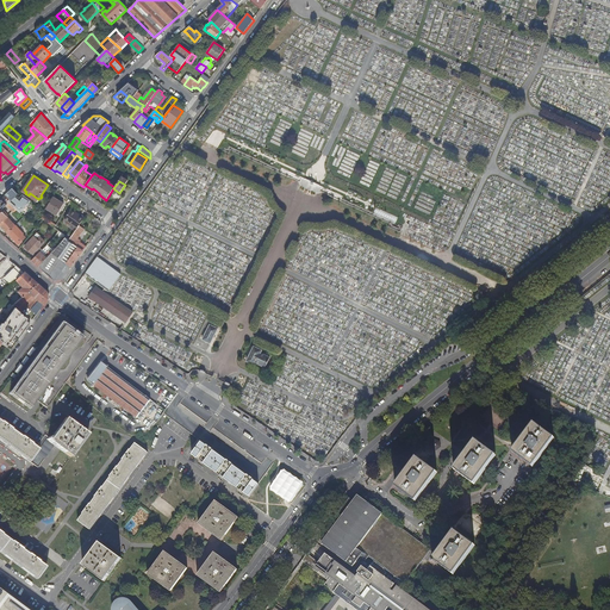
[(13,194),(10,191),(6,194),(11,199),(12,199),(11,201),(16,206),(19,209),(20,210),(22,212),(25,215),(30,210),(17,198),(18,195),(14,192),(13,194)]
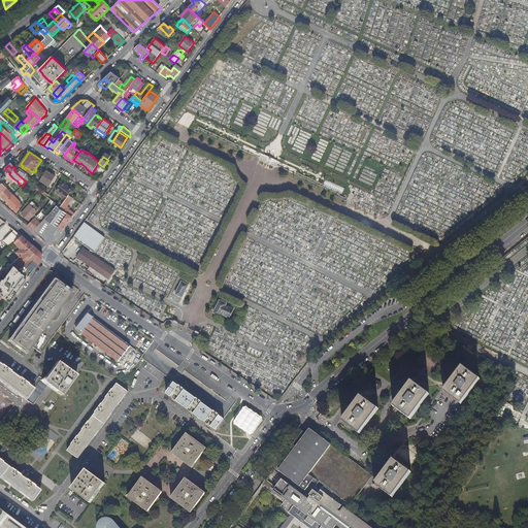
[(8,172),(5,169),(0,175),(0,182),(0,183),(1,183),(2,182),(1,182),(8,172)]
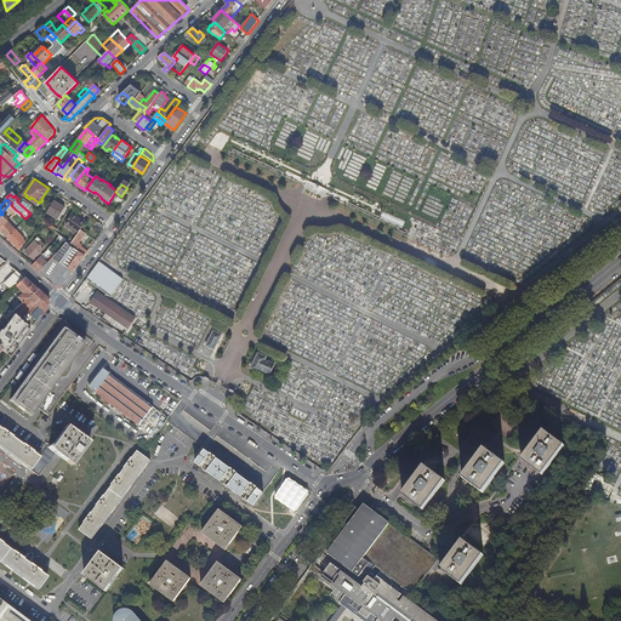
[(66,208),(55,200),(47,212),(58,218),(66,208)]
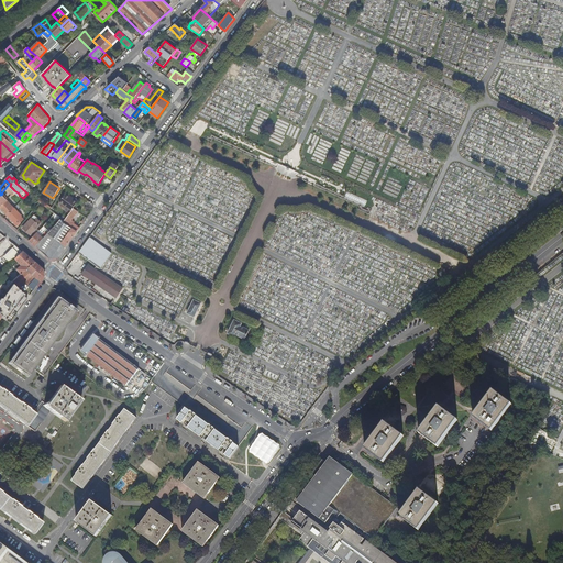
[(10,184),(9,184),(1,194),(2,194),(7,189),(10,186),(11,184),(10,184)]
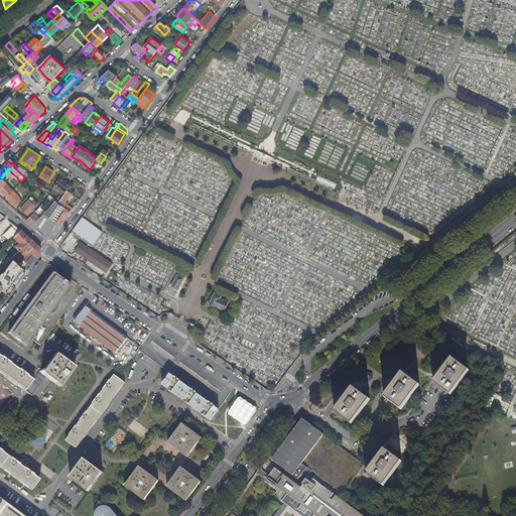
[(54,185),(65,194),(67,190),(72,184),(69,181),(68,182),(60,177),(54,185)]
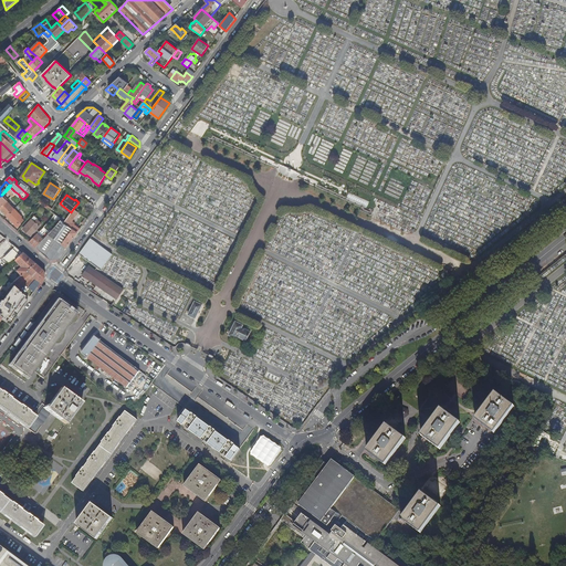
[(0,207),(0,209),(7,217),(14,209),(8,201),(7,201),(0,207)]
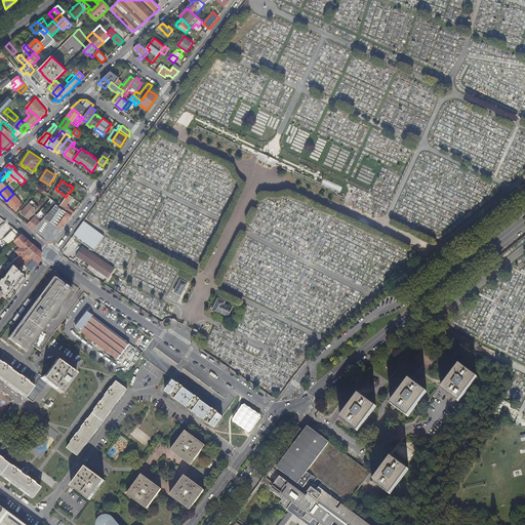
[(21,201),(14,194),(13,194),(6,201),(16,211),(19,208),(19,207),(23,204),(21,202),(21,201)]
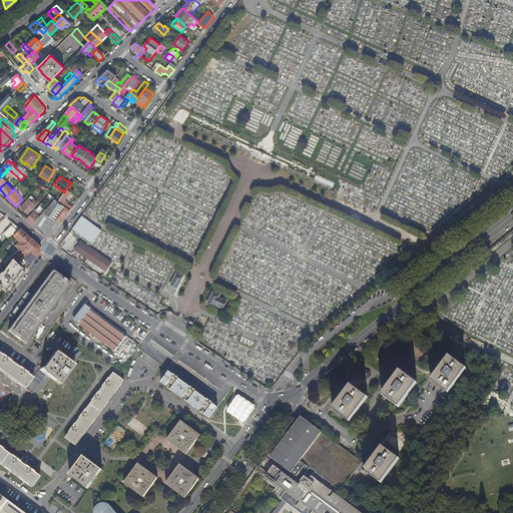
[(71,192),(66,189),(64,192),(58,201),(57,202),(70,211),(72,207),(67,203),(68,202),(65,200),(71,192)]
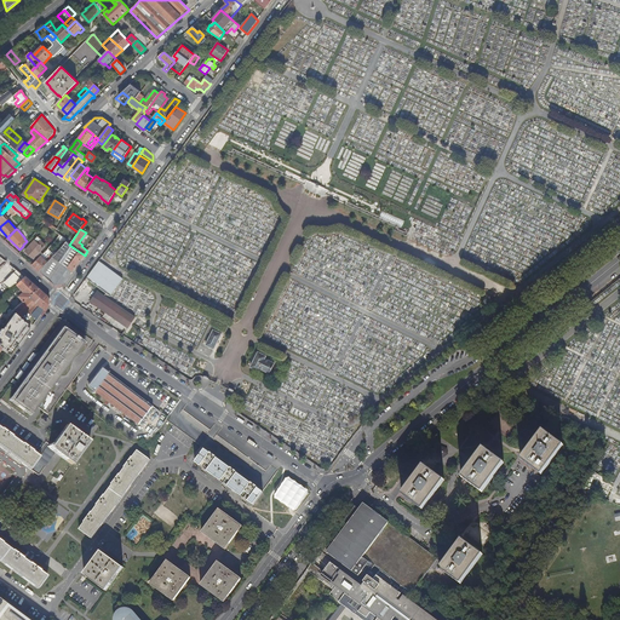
[(34,258),(36,260),(44,253),(41,251),(46,246),(42,242),(40,245),(35,241),(26,251),(34,258)]
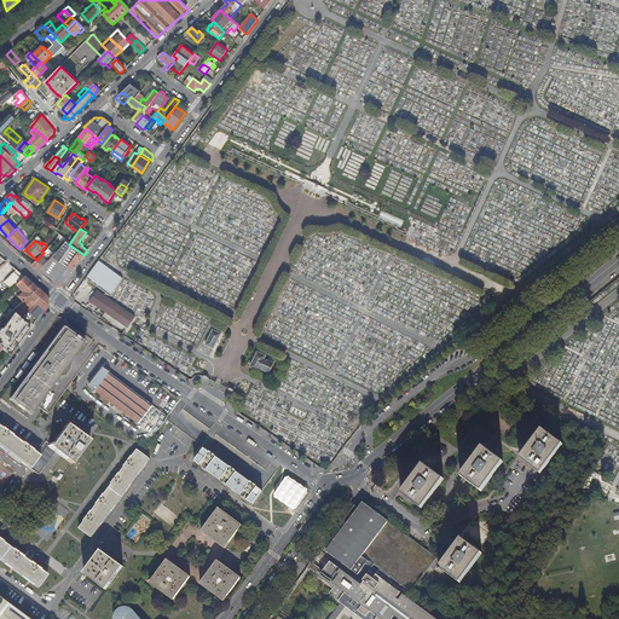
[(56,284),(63,284),(85,255),(69,244),(70,243),(67,241),(64,244),(63,246),(48,261),(40,271),(56,284)]
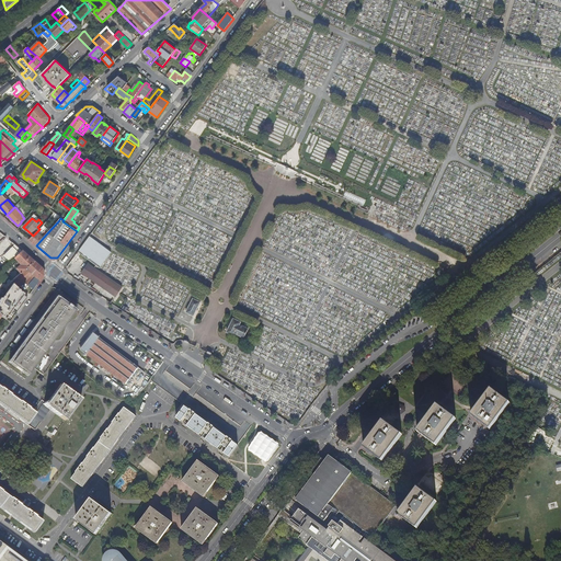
[(42,230),(39,229),(33,236),(30,240),(36,245),(44,237),(39,232),(42,230)]
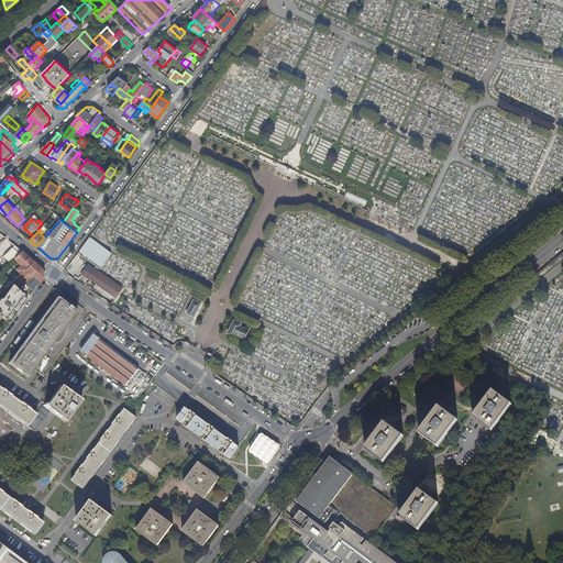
[(110,254),(90,241),(86,247),(95,253),(90,260),(101,267),(110,254)]
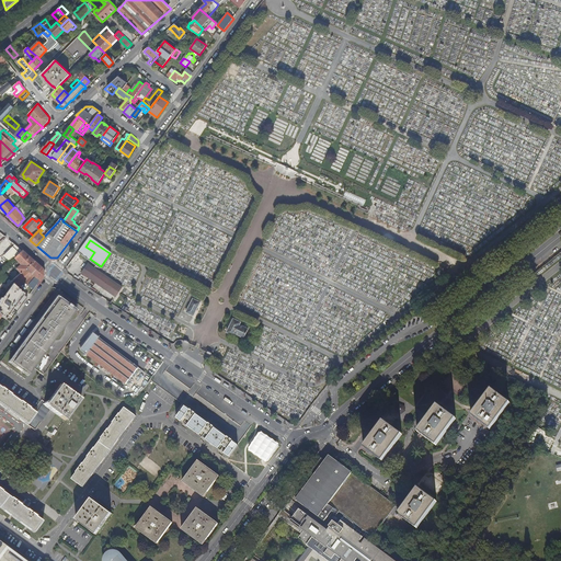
[(4,255),(11,262),(14,259),(19,254),(12,248),(4,255)]
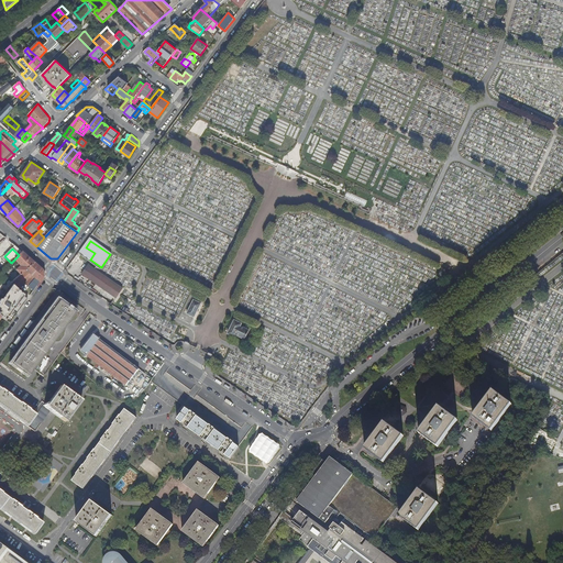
[(14,268),(18,272),(19,269),(18,269),(29,258),(22,252),(19,255),(14,260),(18,263),(14,266),(15,267),(14,268)]
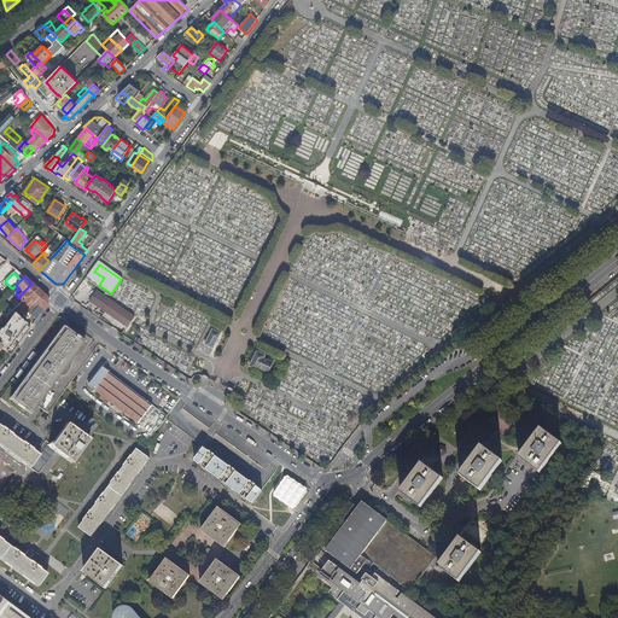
[(19,298),(22,302),(38,289),(31,284),(19,296),(21,296),(19,298)]
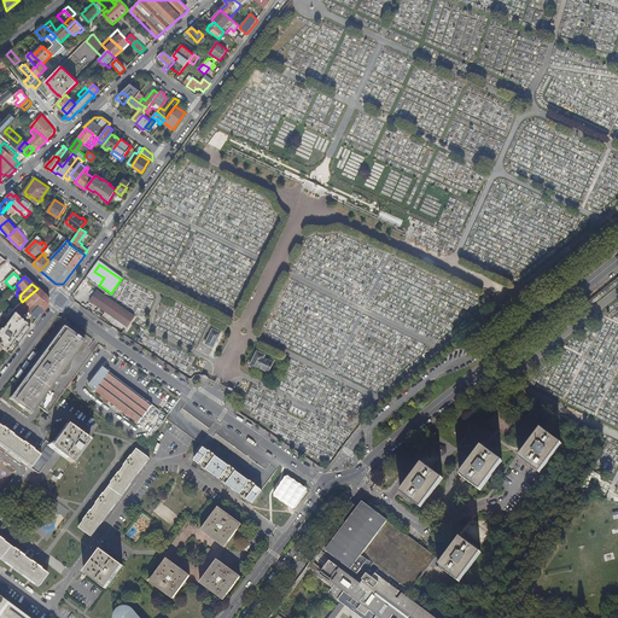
[(28,310),(36,320),(44,309),(47,304),(46,297),(38,289),(29,297),(12,312),(18,319),(28,310)]
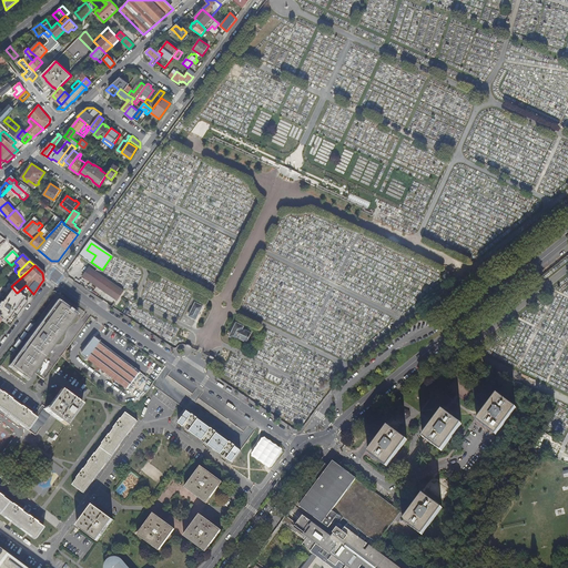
[(124,290),(90,266),(82,276),(89,281),(88,282),(90,284),(91,283),(117,300),(124,290)]
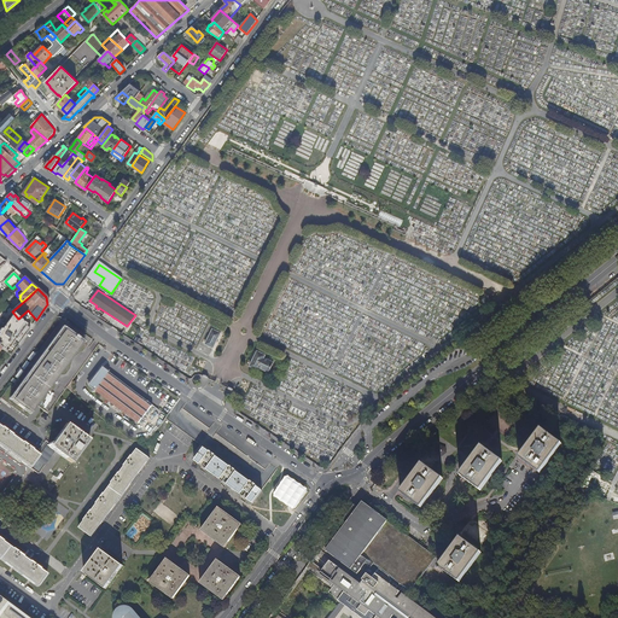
[(3,319),(11,312),(12,310),(10,308),(9,309),(1,315),(1,316),(3,319)]
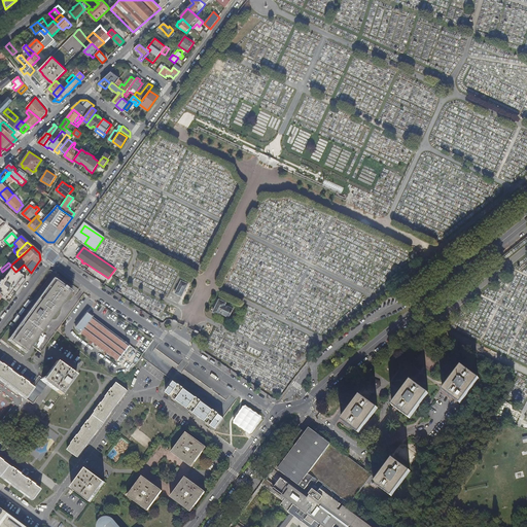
[(9,267),(4,274),(20,287),(25,280),(9,267)]
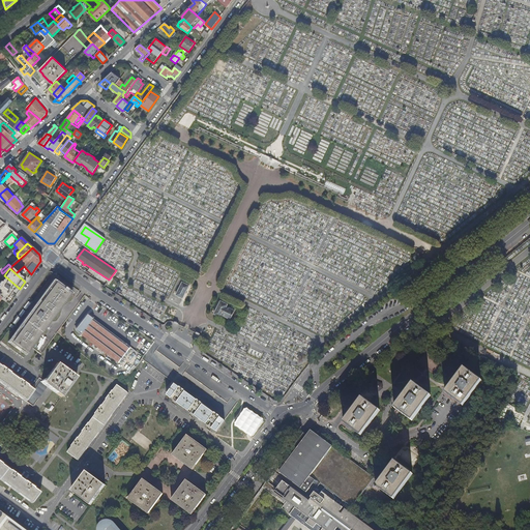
[(32,348),(41,354),(58,332),(62,326),(86,295),(78,290),(55,272),(39,294),(33,302),(11,331),(11,332),(8,330),(1,341),(5,344),(20,355),(24,358),(29,351),(30,350),(32,348)]
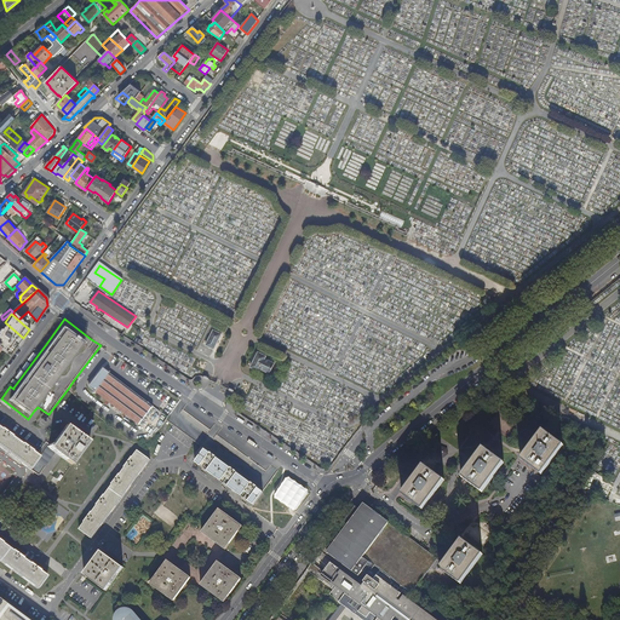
[(5,322),(0,328),(0,329),(19,344),(23,338),(5,322)]
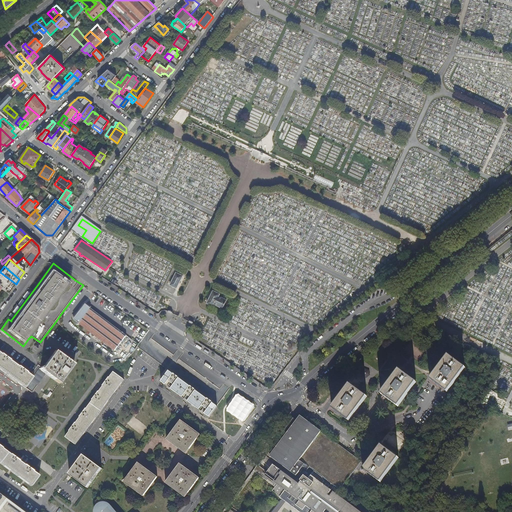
[(0,288),(8,294),(16,284),(0,272),(0,288)]
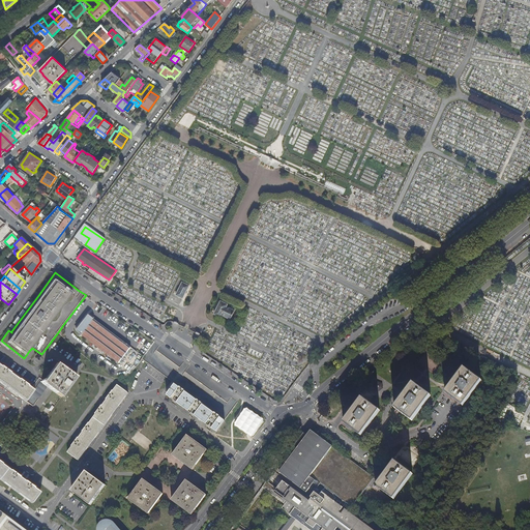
[(189,286),(182,282),(176,295),(183,298),(189,286)]
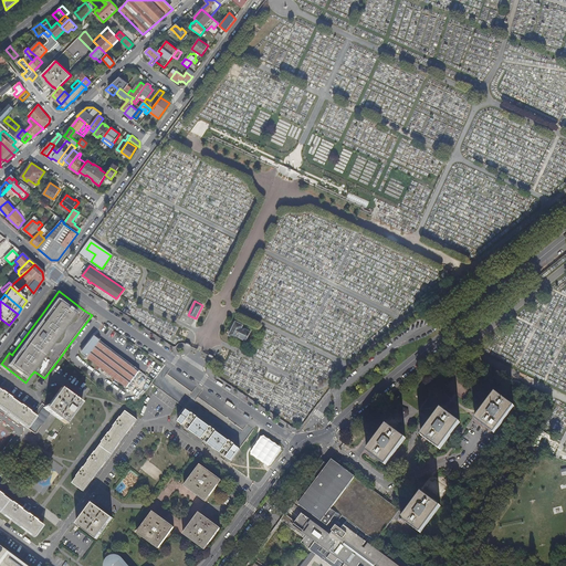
[(229,335),(237,338),(238,336),(247,341),(251,332),(242,327),(243,325),(236,322),(229,335)]
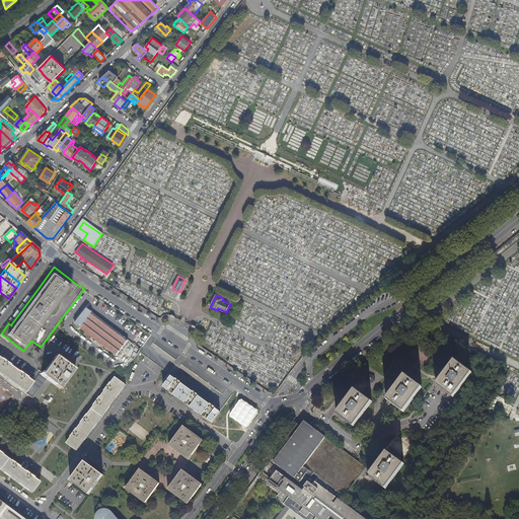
[(126,344),(129,341),(87,309),(75,324),(77,325),(77,326),(77,327),(78,327),(78,328),(79,328),(80,328),(80,327),(117,356),(121,351),(126,344)]
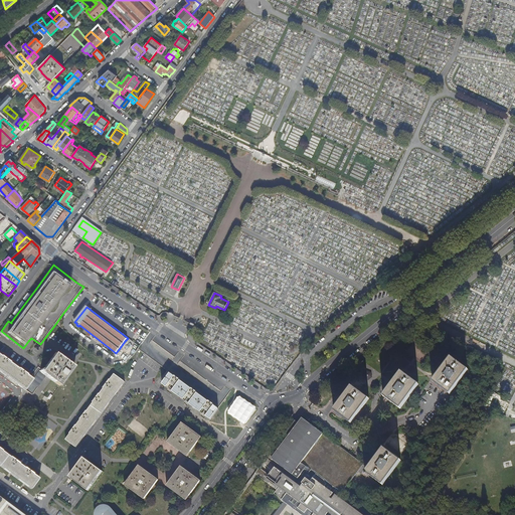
[(407,330),(403,327),(399,333),(403,336),(407,330)]
